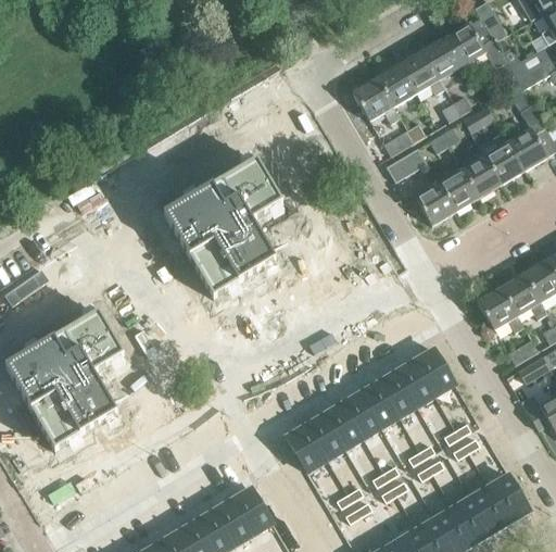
[(519,0),(531,20),(541,14),(555,4),(555,0),(519,0)]
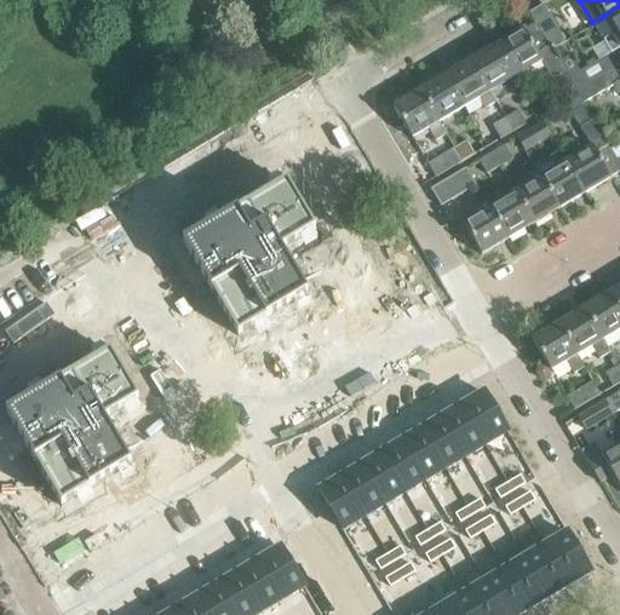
[(551,46),(563,39),(541,1),(529,9),(535,19),(551,46)]
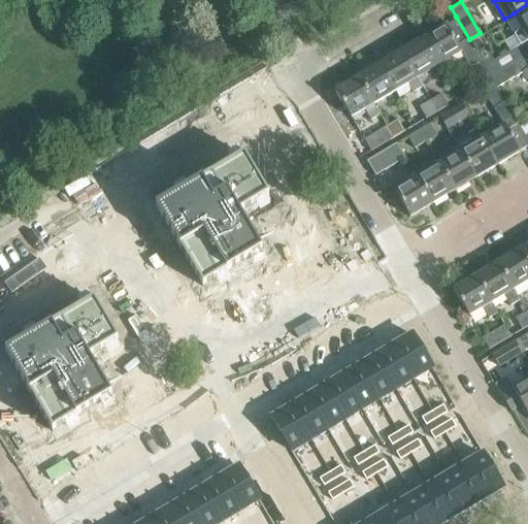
[(527,4),(514,13),(522,28),(515,32),(521,42),(527,37),(527,4)]
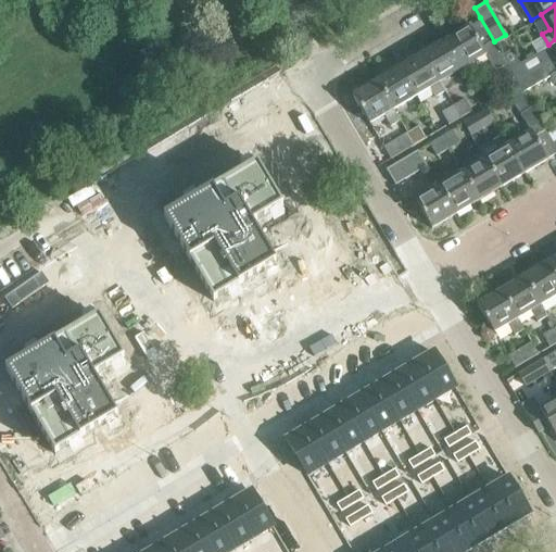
[(494,41),(480,17),(444,38),(460,66),(484,52),(493,67),(506,89),(518,82),(494,41)]
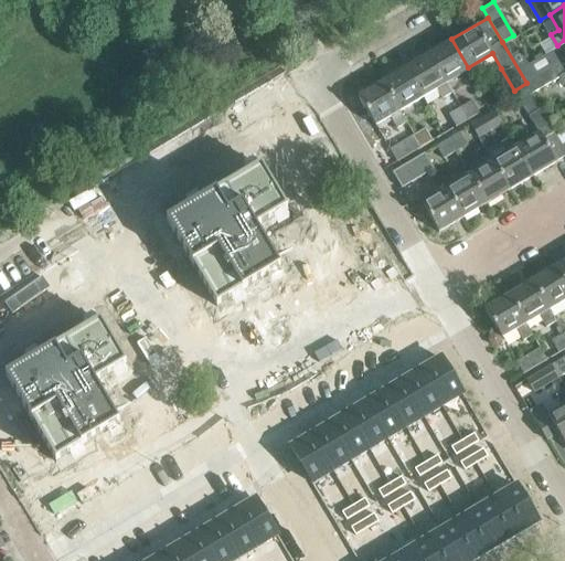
[(468,67),(451,39),(428,53),(445,81),(446,81),(468,67)]
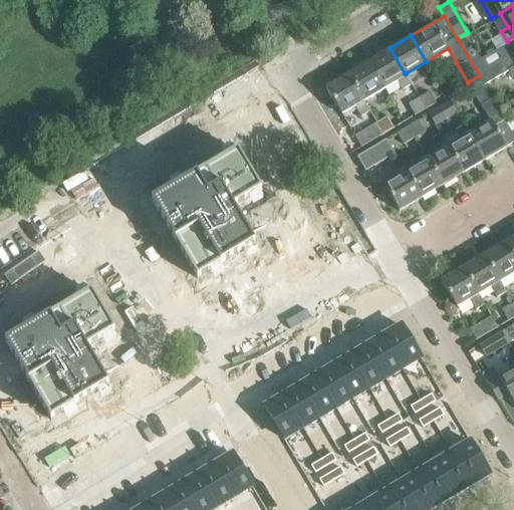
[(502,44),(481,56),(473,43),(464,48),(472,61),(471,61),(478,72),(508,54),(502,44)]
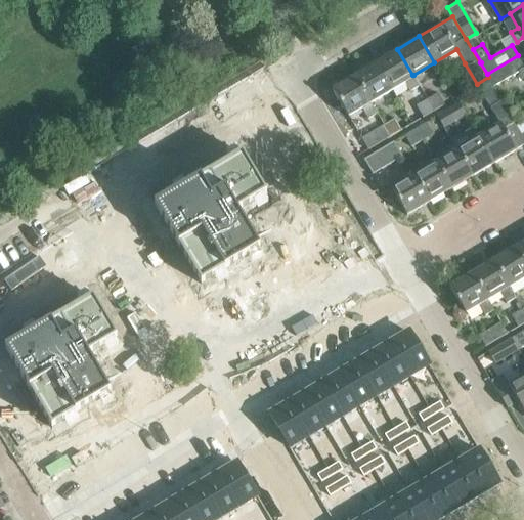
[(412,75),(397,49),(376,61),(391,88),(404,80),(409,89),(419,83),(413,75),(412,75)]
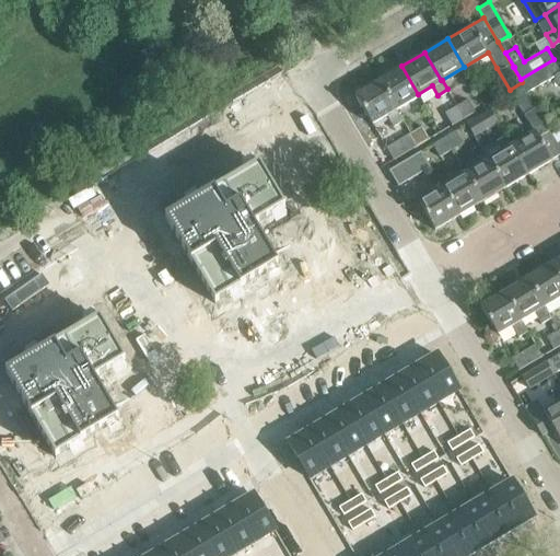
[(559,70),(553,59),(521,79),(527,90),(557,72),(559,79),(559,70)]
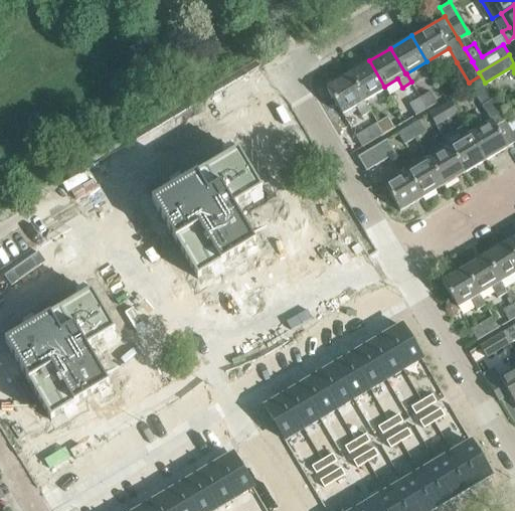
[(349,72),(347,73),(363,100),(364,99),(384,87),(369,60),(361,65),(359,61),(347,68),(349,72)]
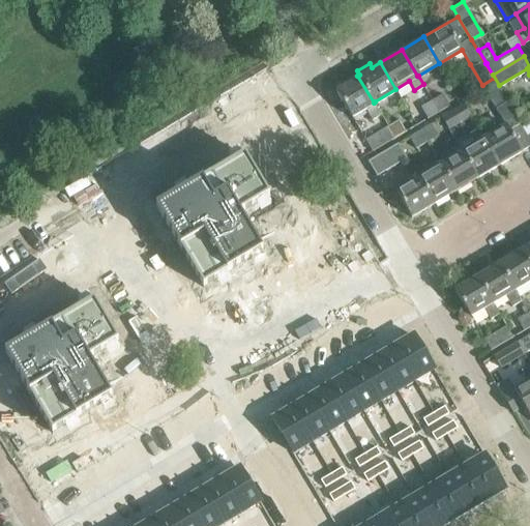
[(374,103),(357,76),(335,88),(352,115),(365,107),(372,118),(381,112),(375,101),(374,103)]
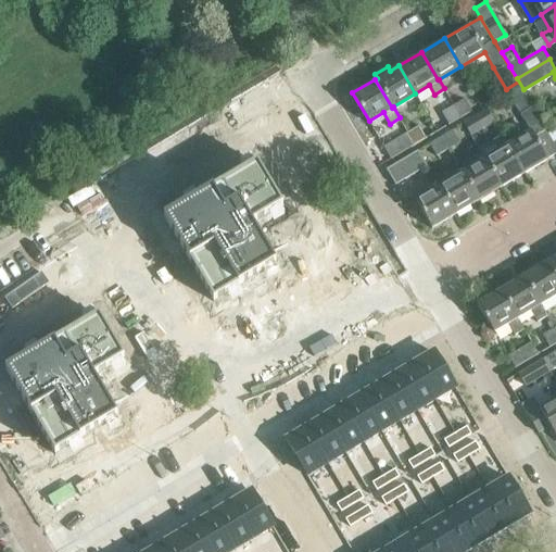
[(506,142),(523,171),(555,151),(555,146),(553,140),(518,82),(506,89),(530,128),(507,142),(506,142)]
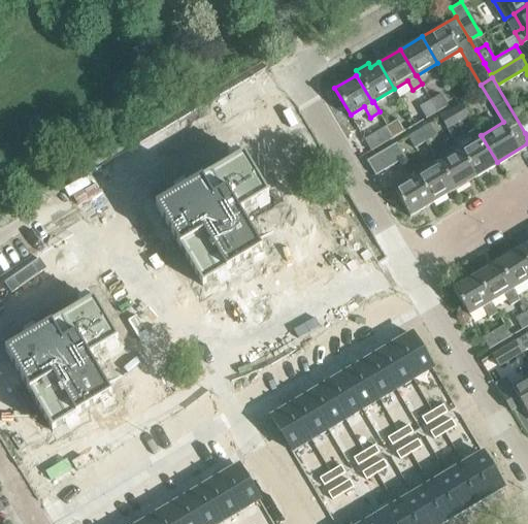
[(435,109),(447,102),(440,91),(429,98),(435,109)]
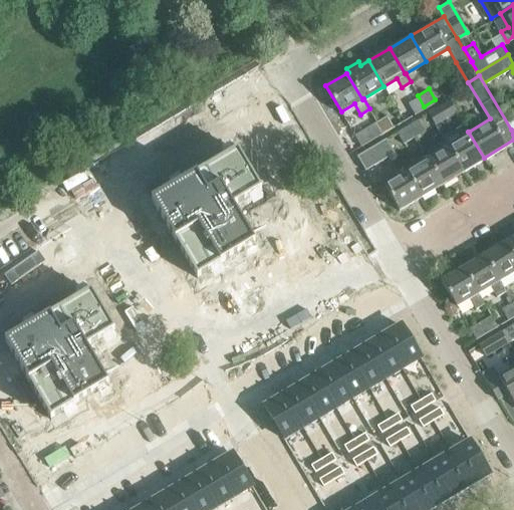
[(415,112),(424,106),(418,95),(408,101),(415,112)]
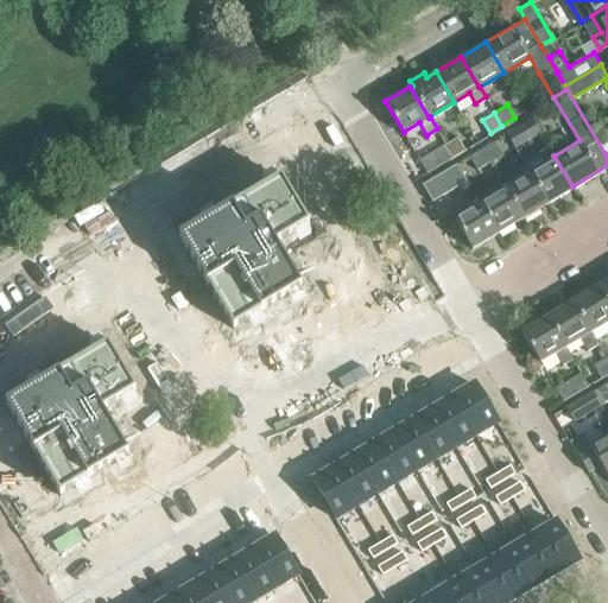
[(526,138),(539,129),(531,116),(519,125),(526,138)]
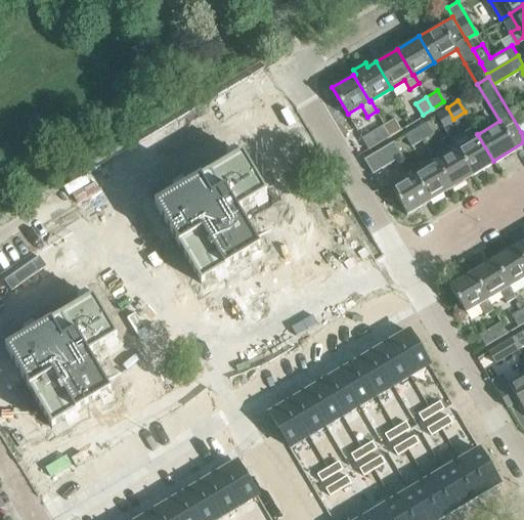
[(389,134),(400,128),(394,116),(383,123),(389,134)]
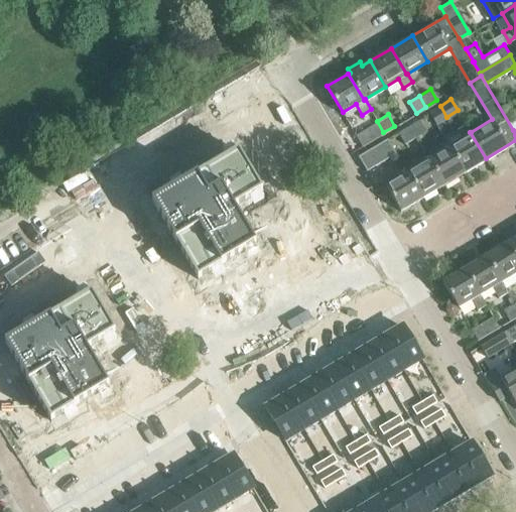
[(414,136),(425,129),(418,118),(407,125),(414,136)]
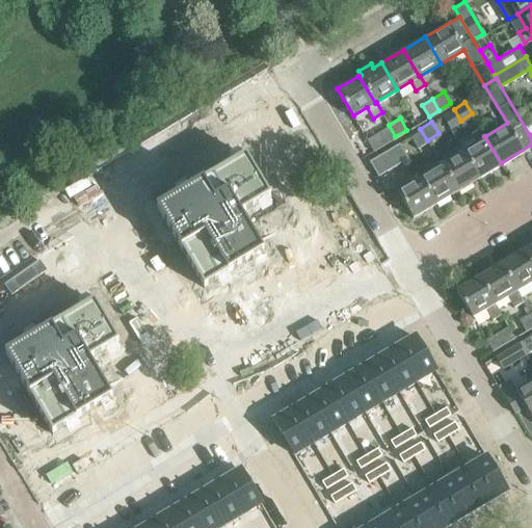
[(373,150),(395,136),(389,125),(367,138),(373,150)]
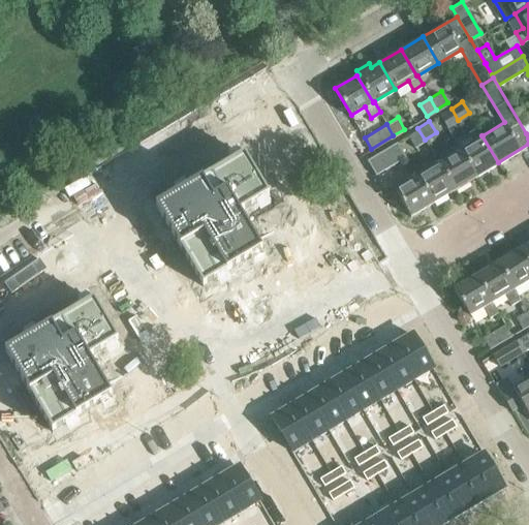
[(460,149),(475,176),(498,162),(481,135),(483,135),(477,126),(455,140),(460,149)]
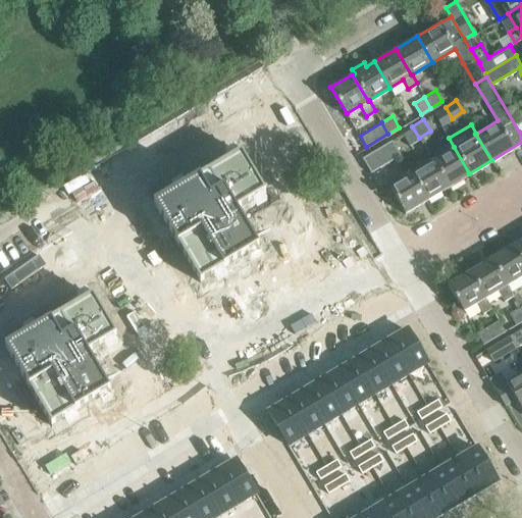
[(409,144),(419,138),(412,126),(403,133),(409,144)]
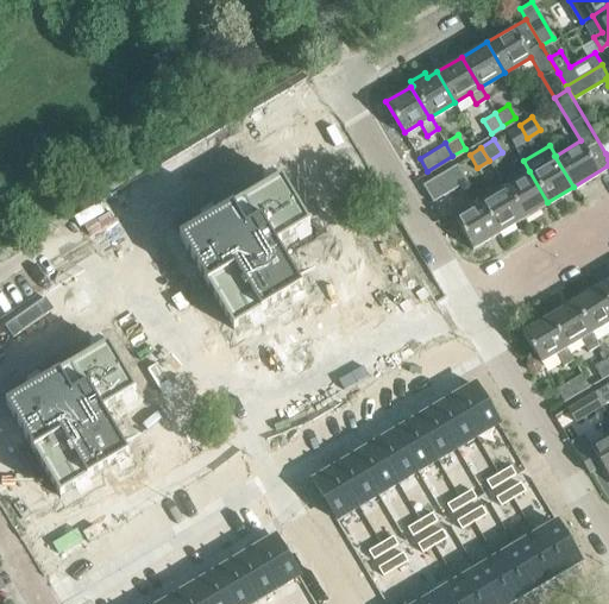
[(457,162),(422,182),(432,200),(466,178),(457,162)]
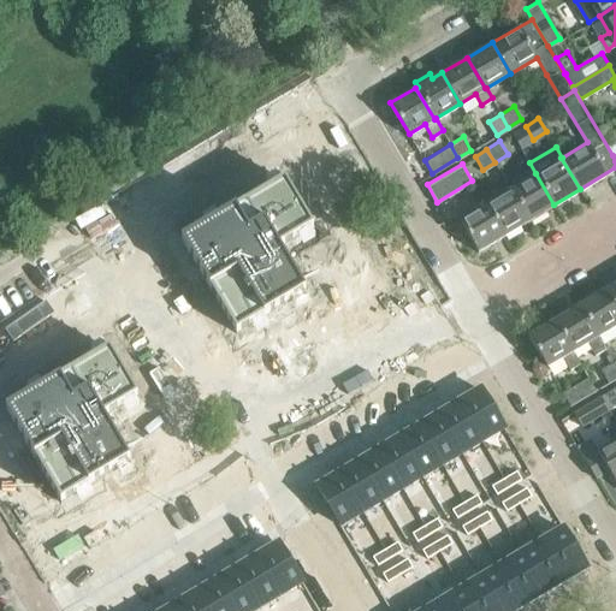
[(528,219),(554,205),(535,173),(510,188),(528,219)]
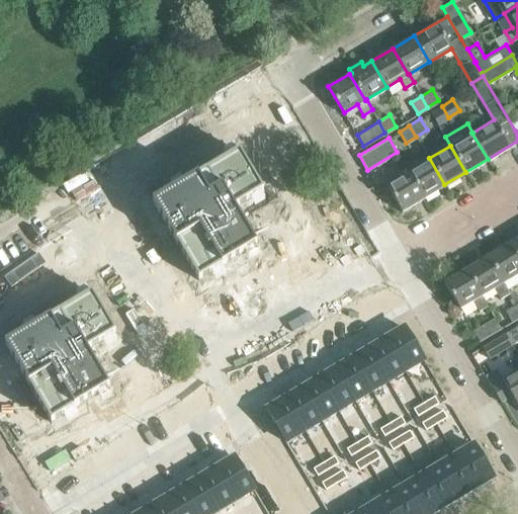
[(239,148),(151,200),(197,278),(256,243),(234,205),(263,188),(239,148)]
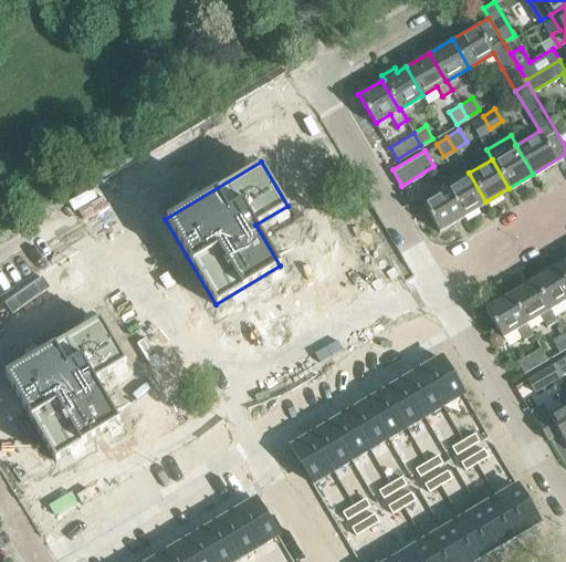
[(469,173),(446,187),(462,216),(485,201),(469,173)]
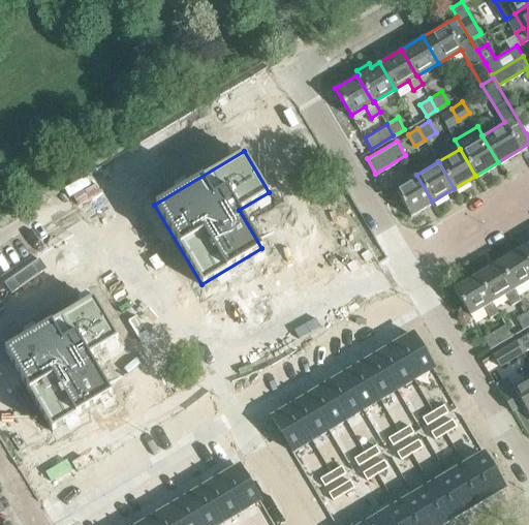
[(410,214),(432,202),(416,175),(395,188),(410,214)]
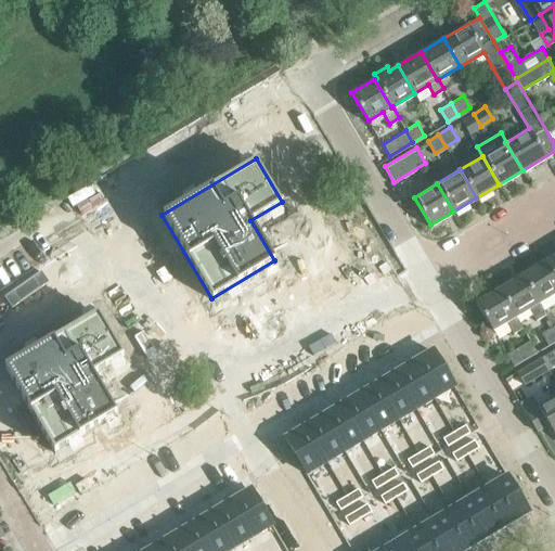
[(308,207),(270,221),(274,234),(313,220),(308,207)]
